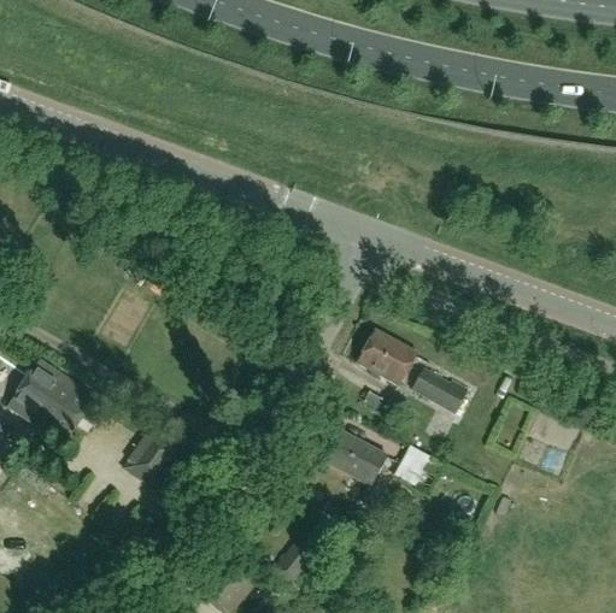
[(399,384),(418,352),(376,329),(375,328),(357,361),(399,384)]
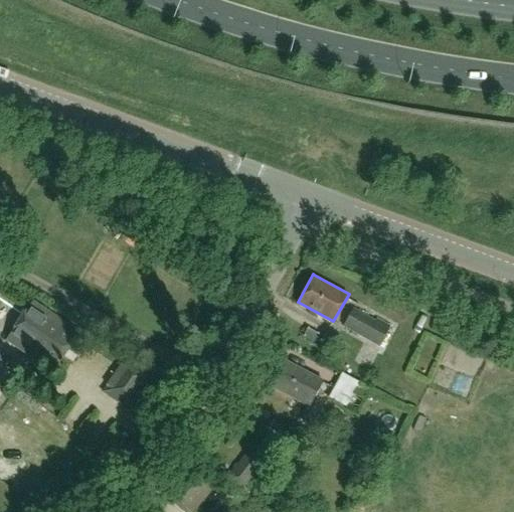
[(53,369),(79,331),(32,299),(6,338),(53,369)]
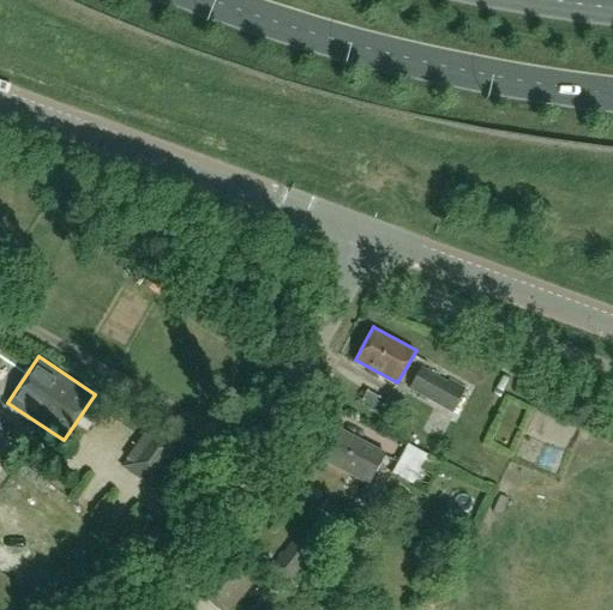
[(452,411),(466,387),(450,379),(449,381),(421,366),(409,386),(452,411)]
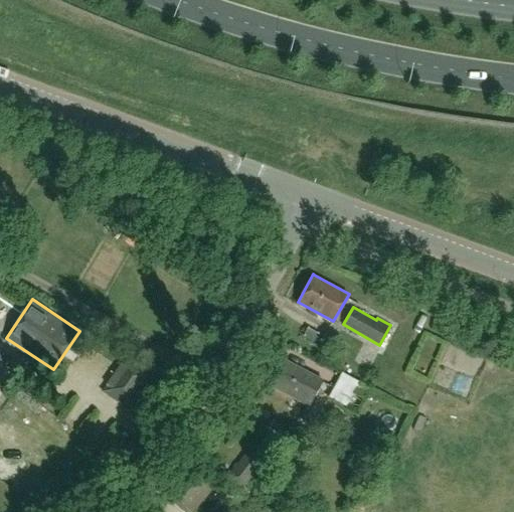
[(131,408),(153,375),(126,357),(104,390),(131,408)]
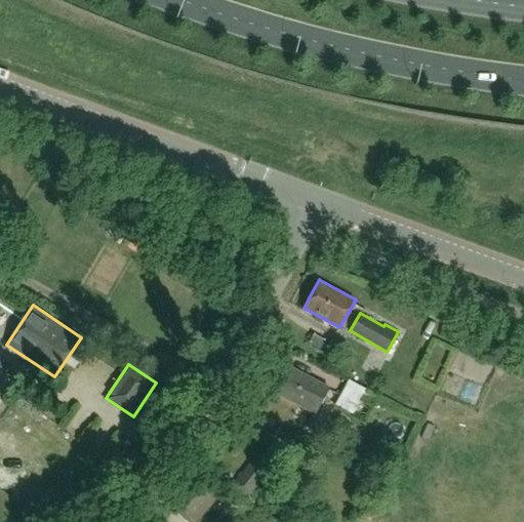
[(315,412),(329,388),(290,366),(276,392),(315,412)]
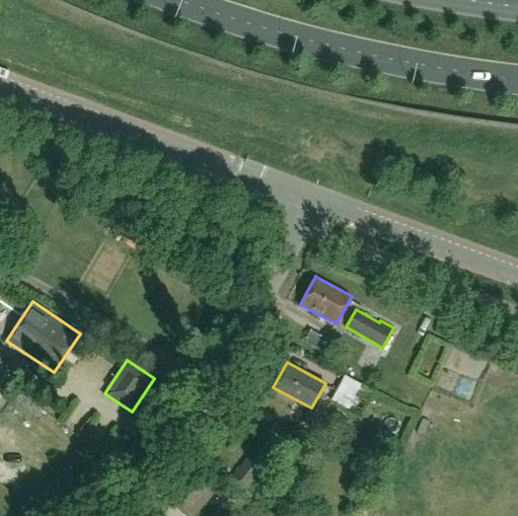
[(347,411),(356,394),(362,384),(344,375),(329,401),(347,411)]
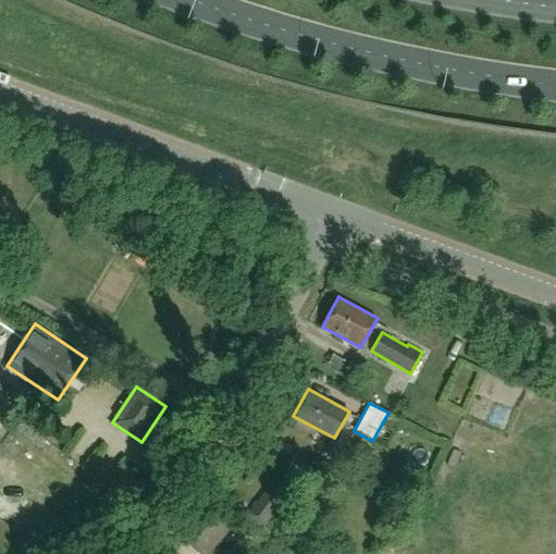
[(260,527),(291,490),(276,478),(246,516),(260,527)]
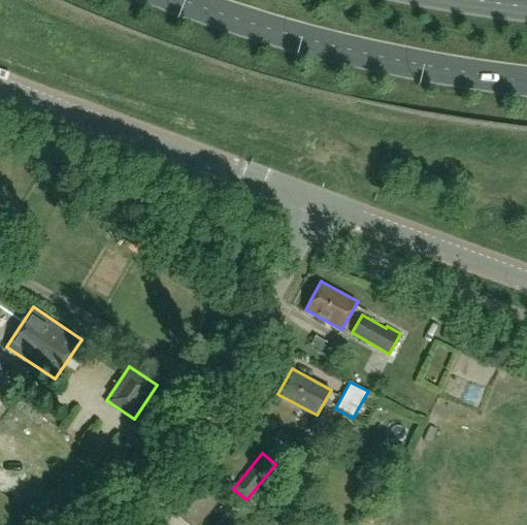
[(195,524),(234,484),(206,459),(167,504),(190,524),(195,524)]
